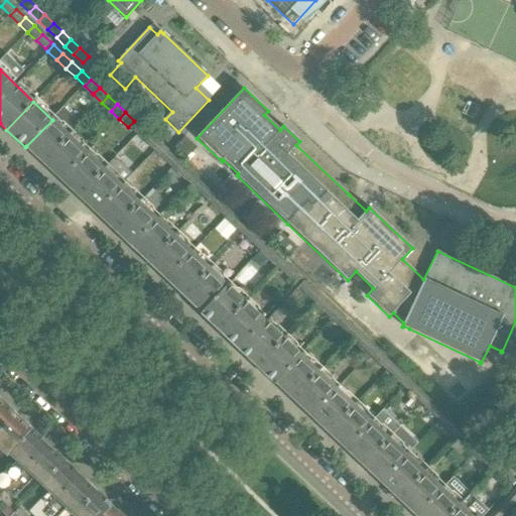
[(26,146),(43,163),(70,136),(52,120),(26,146)]
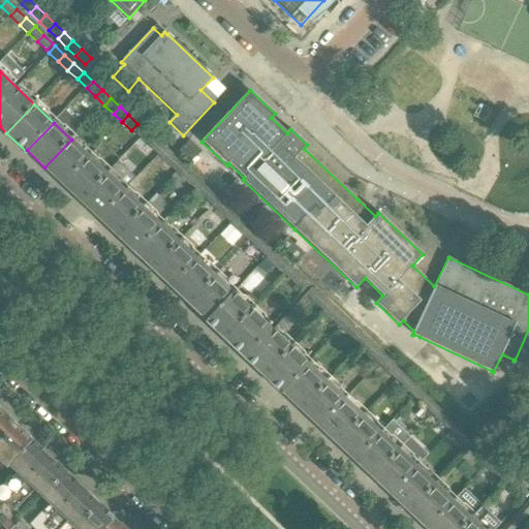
[(131,130),(141,138),(147,132),(137,124),(131,130)]
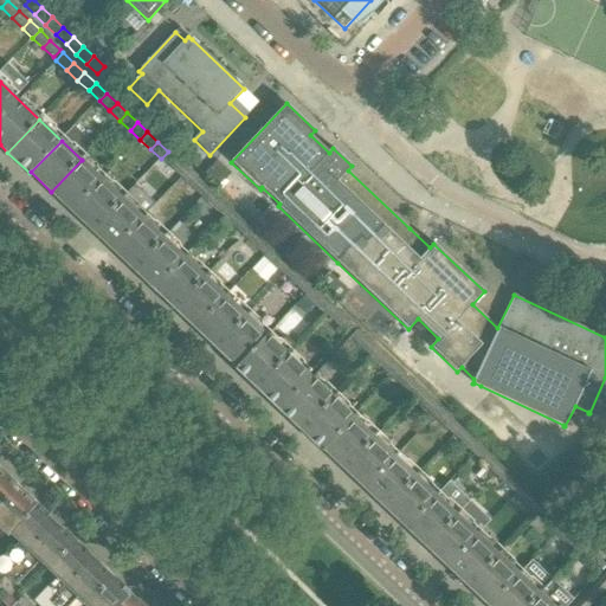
[(161,159),(171,168),(178,161),(168,152),(161,159)]
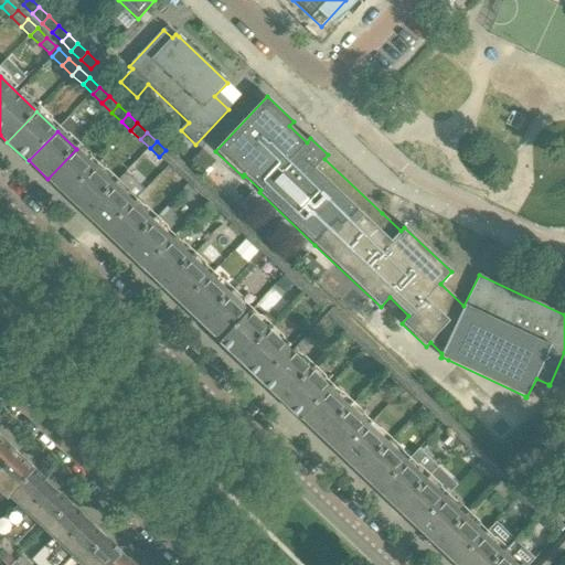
[(48,179),(66,196),(95,168),(76,149),(48,179)]
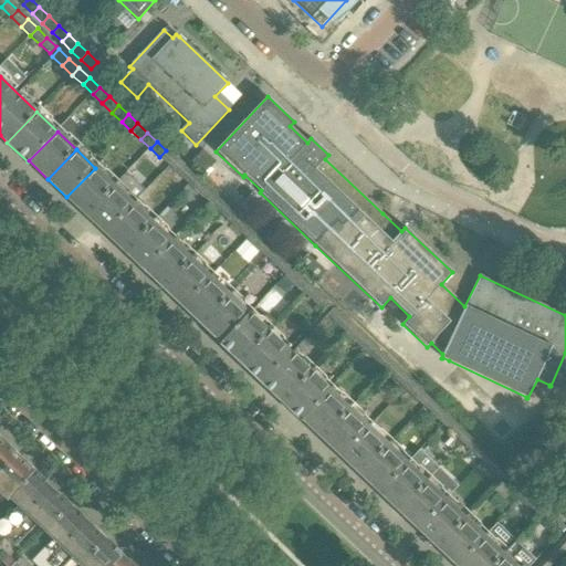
[(159,157),(169,167),(176,159),(166,150),(159,157)]
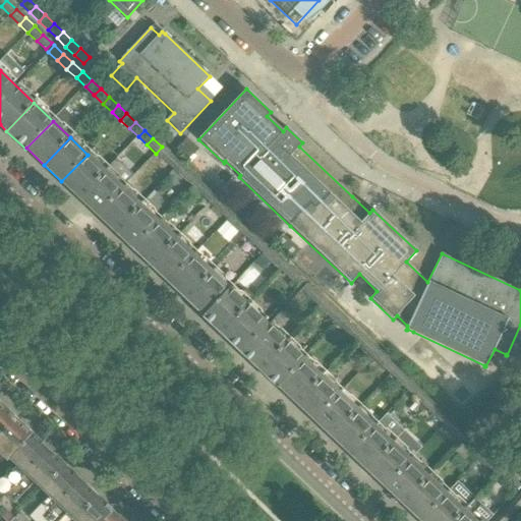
[(175,151),(187,161),(198,150),(186,138),(175,151)]
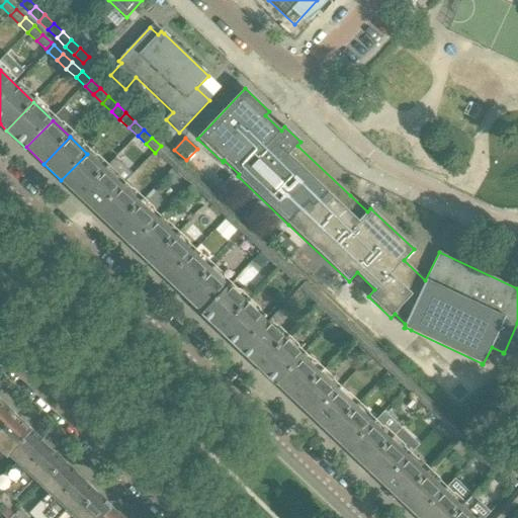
[(155,153),(164,161),(170,154),(161,146),(155,153)]
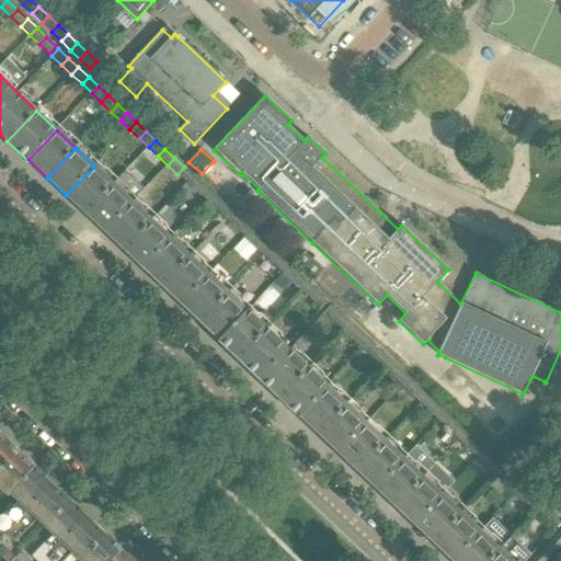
[(66,195),(86,213),(114,184),(94,167),(66,195)]
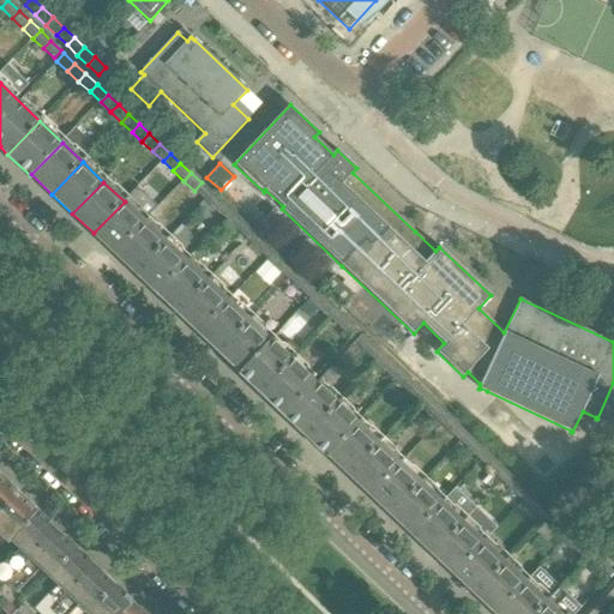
[(194,191),(204,200),(211,193),(202,182),(194,191)]
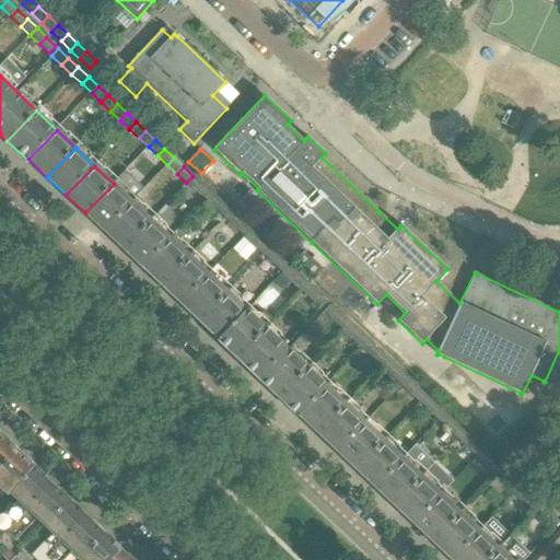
[(186,183),(196,191),(202,185),(193,176),(186,183)]
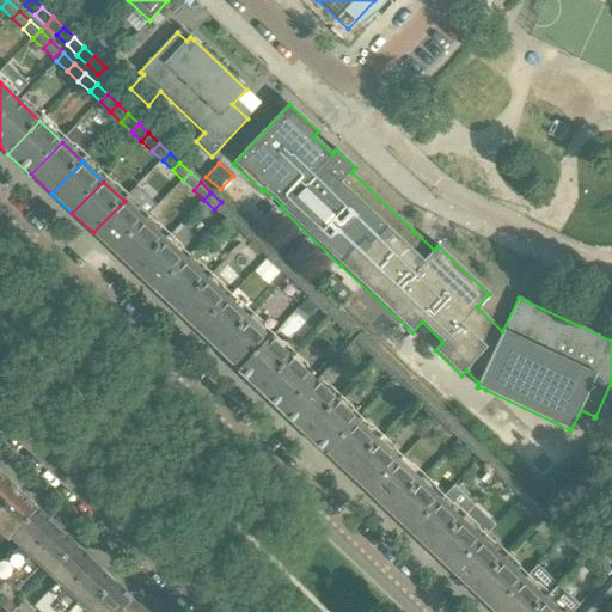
[(93,232),(114,252),(145,220),(124,201),(93,232)]
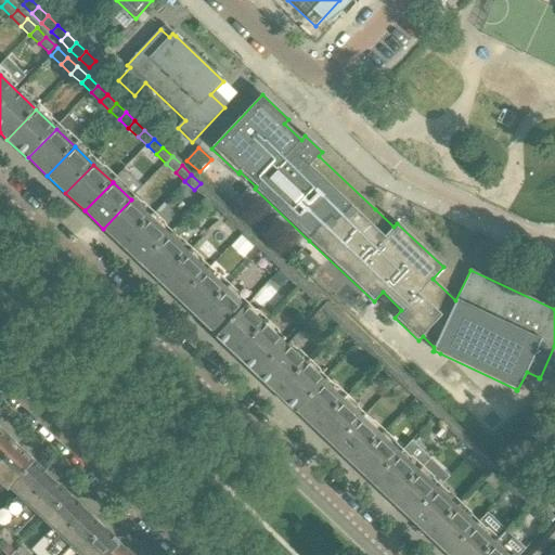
[(194,190),(203,198),(210,192),(201,183),(194,190)]
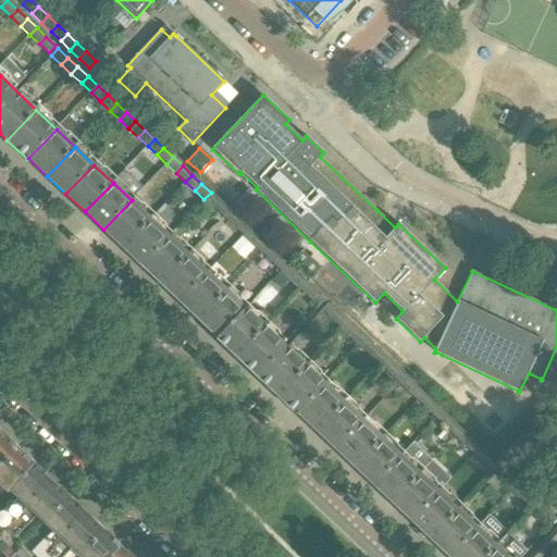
[(203,199),(213,209),(220,201),(211,193),(203,199)]
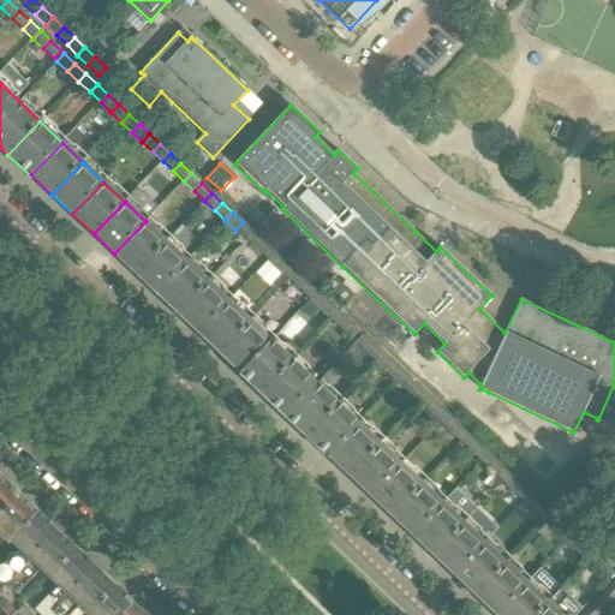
[(114,254),(135,273),(166,242),(145,221),(114,254)]
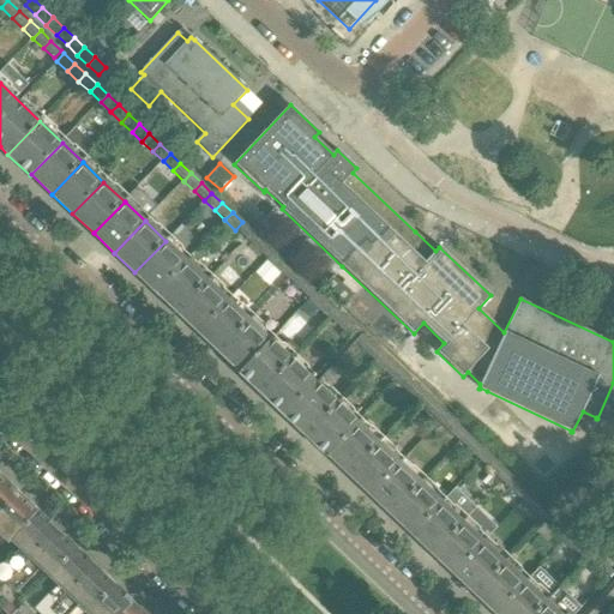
[(235,230),(246,240),(253,232),(242,222),(235,230)]
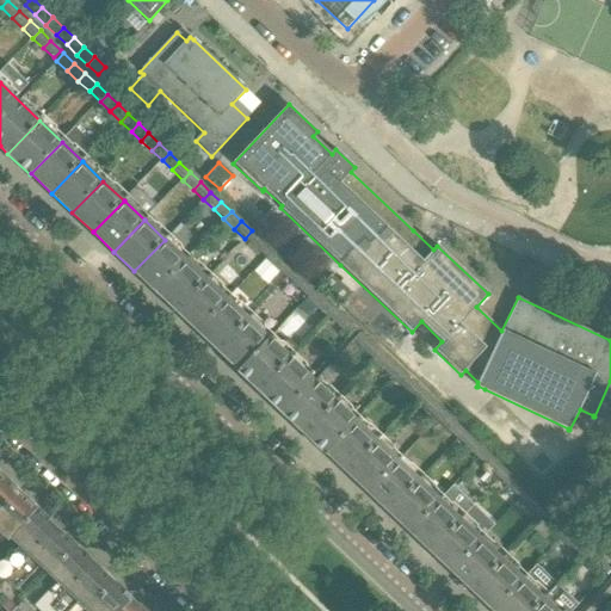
[(245,239),(254,248),(261,240),(252,230),(245,239)]
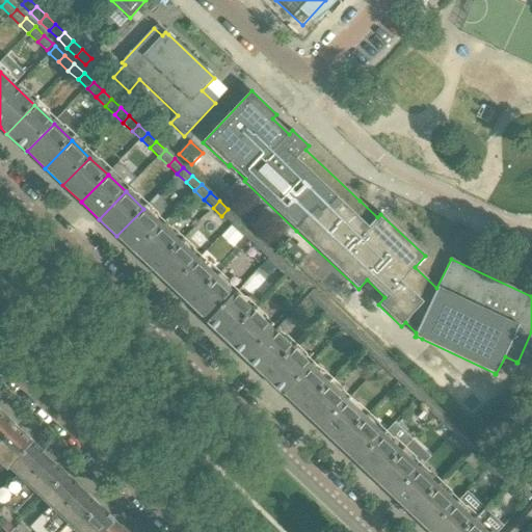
[(116,236),(134,253),(162,225),(143,209),(116,236)]
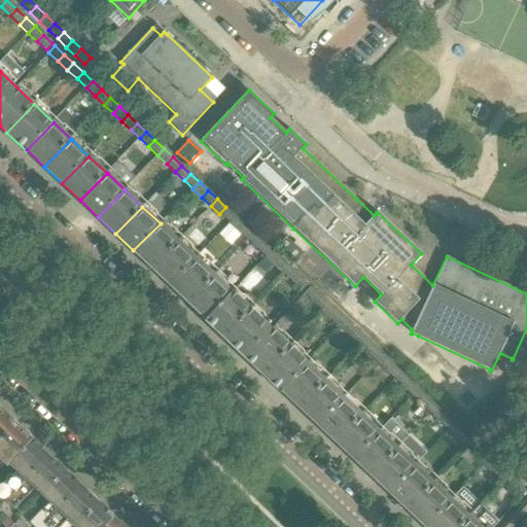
[(219,214),(229,222),(235,216),(225,207),(219,214)]
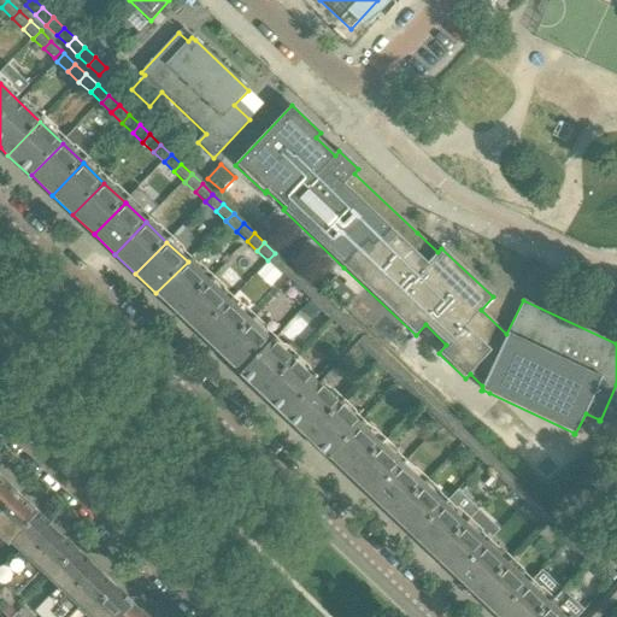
[(268,260),(278,270),(286,263),(275,253),(268,260)]
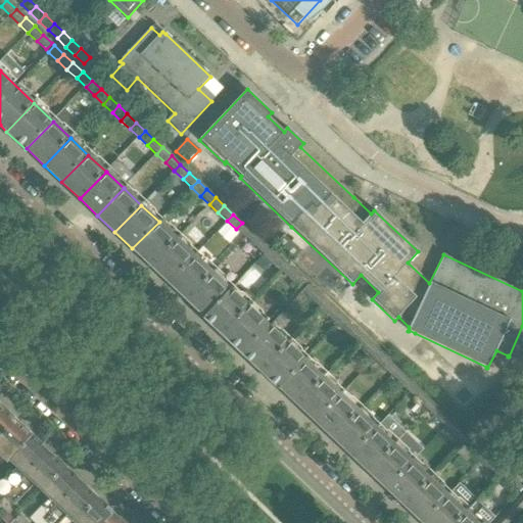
[(132,248),(150,266),(177,238),(159,222),(132,248)]
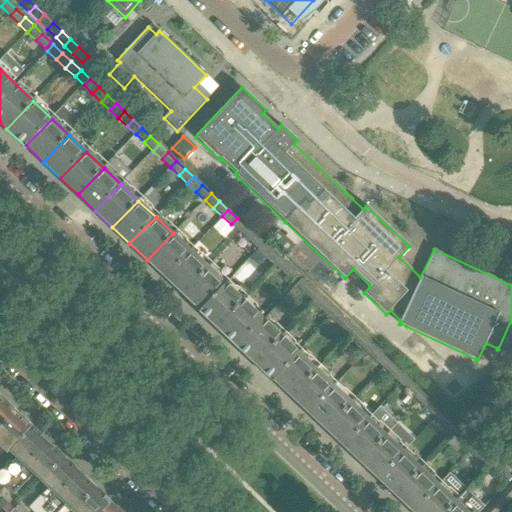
[(231,224),(239,232),(245,226),(237,218),(231,224)]
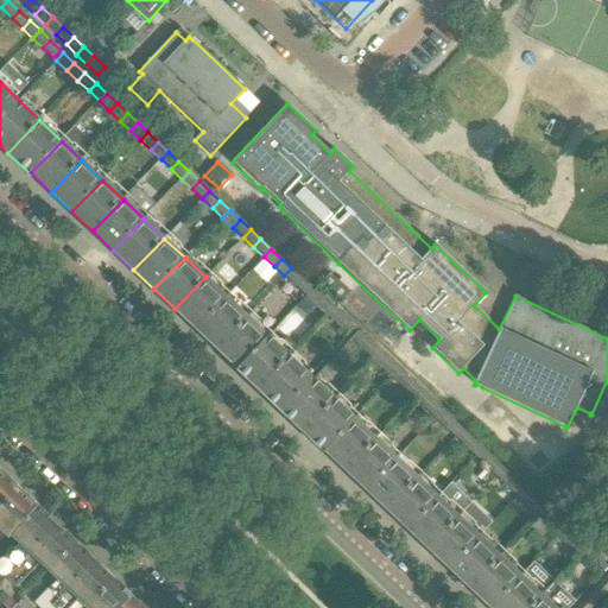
[(284,276),(295,286),(302,278),(291,268),(284,276)]
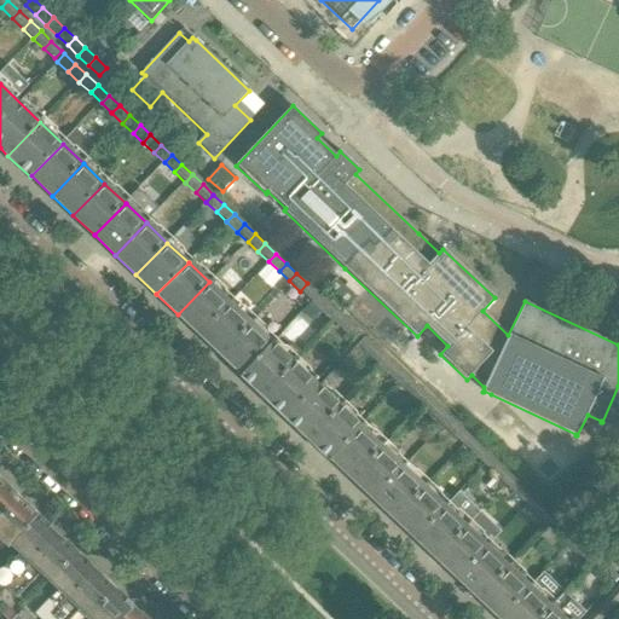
[(328,291),(342,305),(356,291),(341,278),(328,291)]
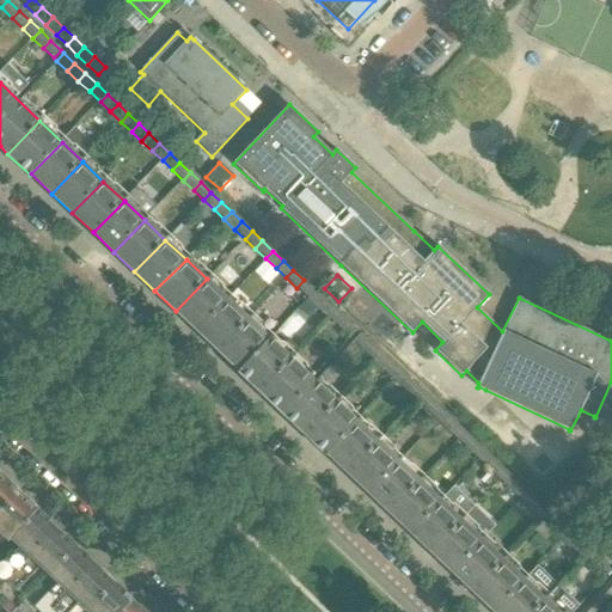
[(176,311),(196,330),(227,299),(207,279),(176,311)]
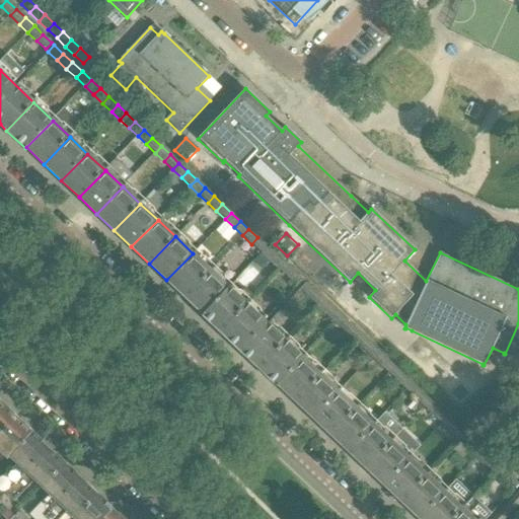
[(251,244),(261,253),(267,246),(257,237),(251,244)]
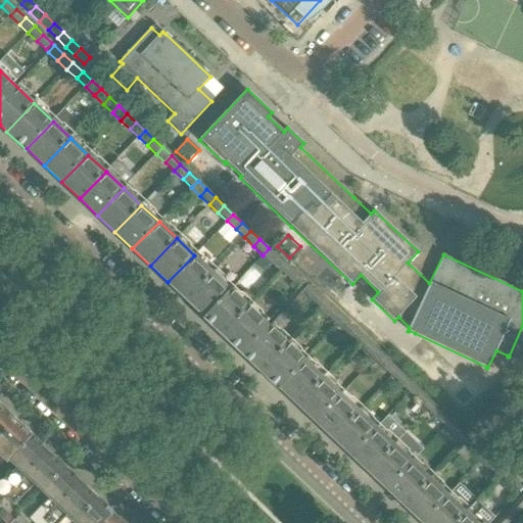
[(263,255),(272,264),(279,257),(269,248),(263,255)]
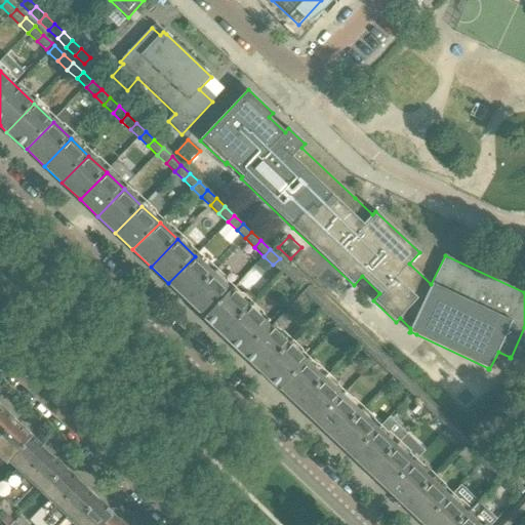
[(168,283),(186,299),(212,273),(195,256),(168,283)]
